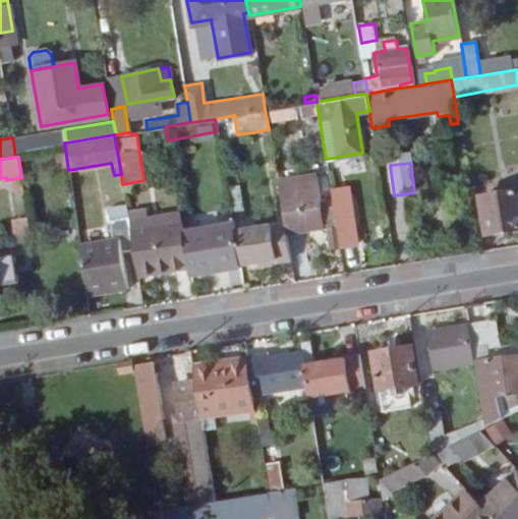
[(294,186),(278,188),(283,222),(285,233),(324,226),(328,248),(340,246),(335,213),(322,215),(321,209),(298,212),(294,186)]
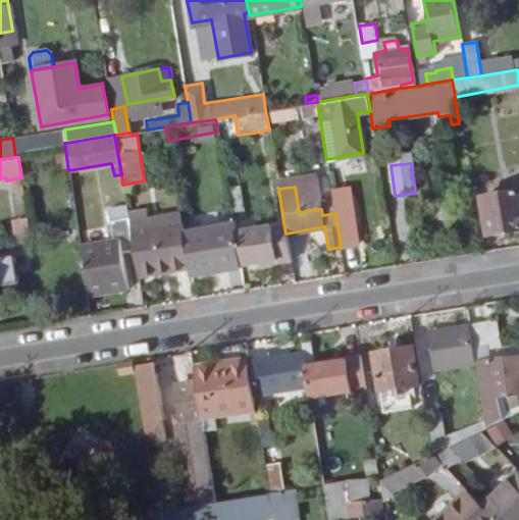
[(518,191),(480,197),(486,234),(518,227),(518,191)]
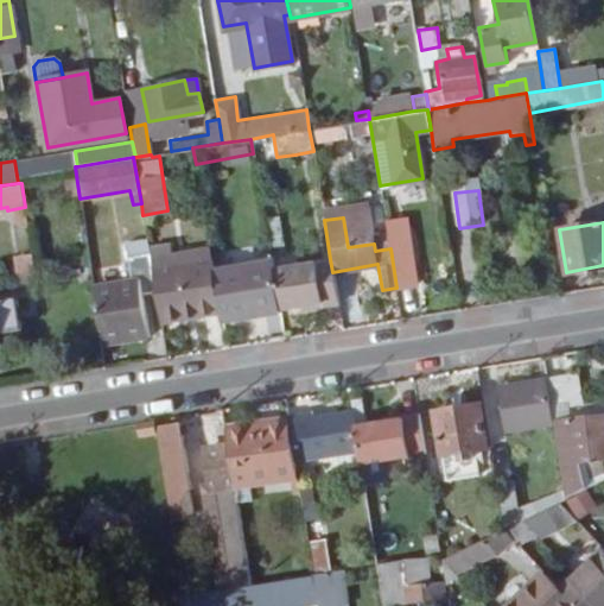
[(407,228),(387,232),(390,248),(396,285),(417,282),(407,228)]
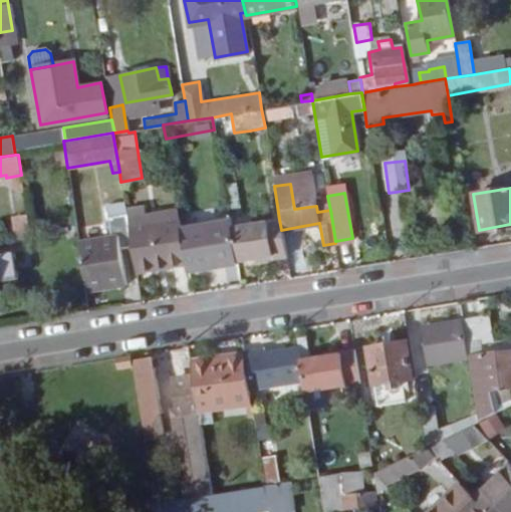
[(12,239),(24,237),(21,214),(8,216),(12,239)]
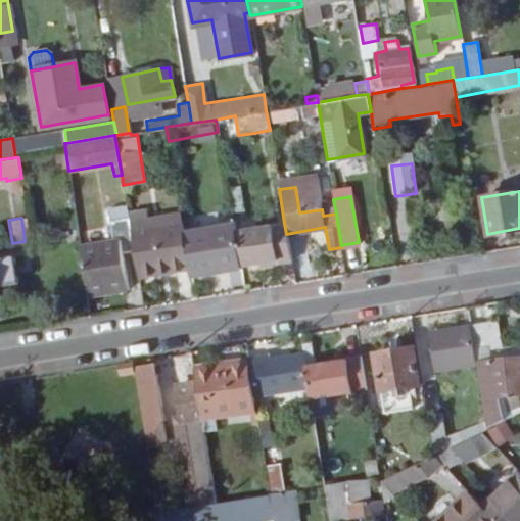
[(112,240),(80,246),(87,295),(124,289),(117,252),(134,249),(129,219),(109,221),(112,240)]
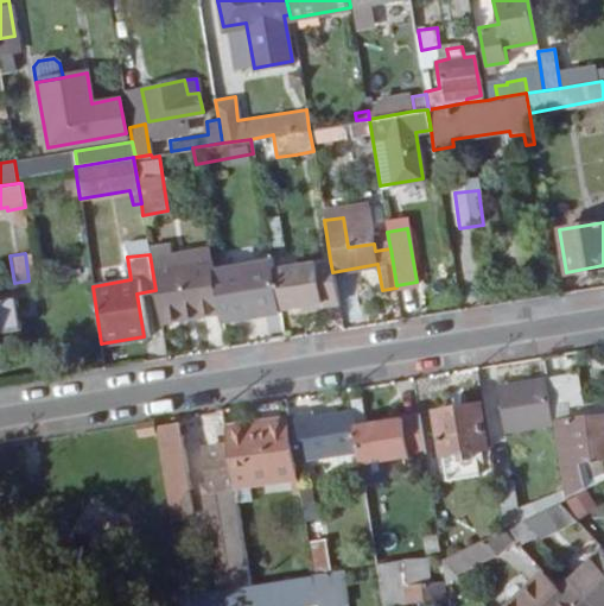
[(211,258),(152,267),(160,322),(220,313),(214,271),(211,258)]
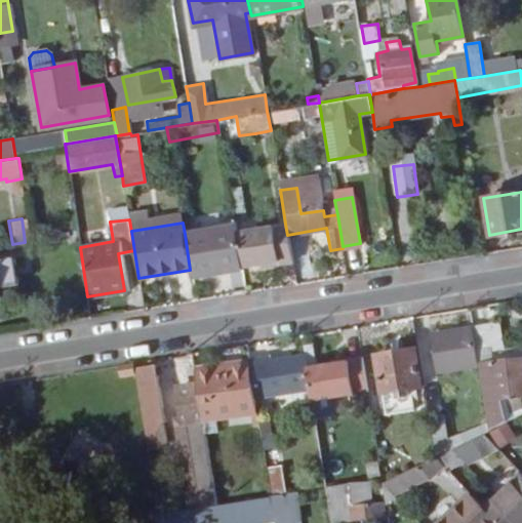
[(285,224),(237,233),(243,267),(277,260),(277,266),(291,263),(287,235),(285,224)]
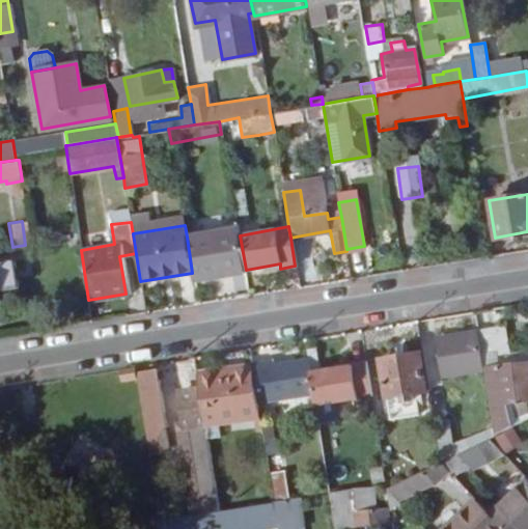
[(238,227),(187,237),(192,273),(193,281),(246,272),(246,270),(240,235),(238,227)]
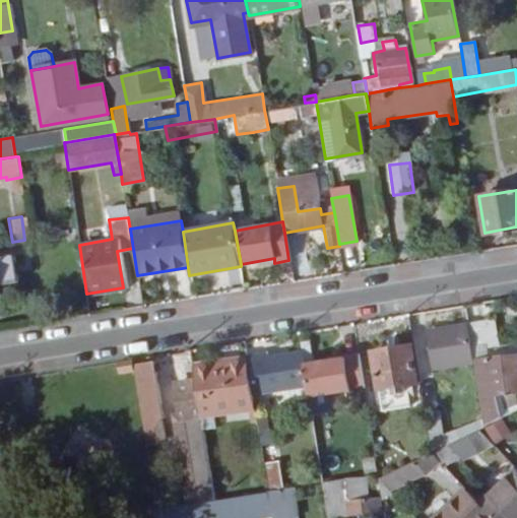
[(14,253),(0,255),(0,283),(19,280),(14,253)]
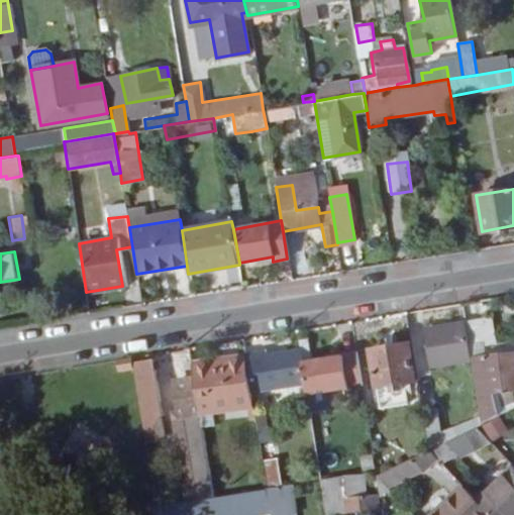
[(464,322),(423,329),(428,367),(470,359),(464,322)]
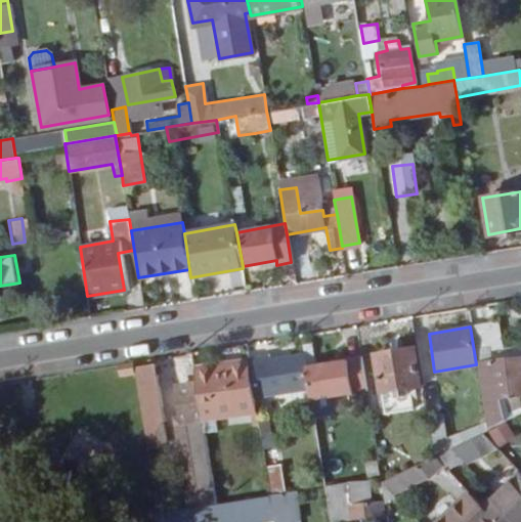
[(416,348),(373,355),(383,412),(413,408),(409,387),(422,386),(416,348)]
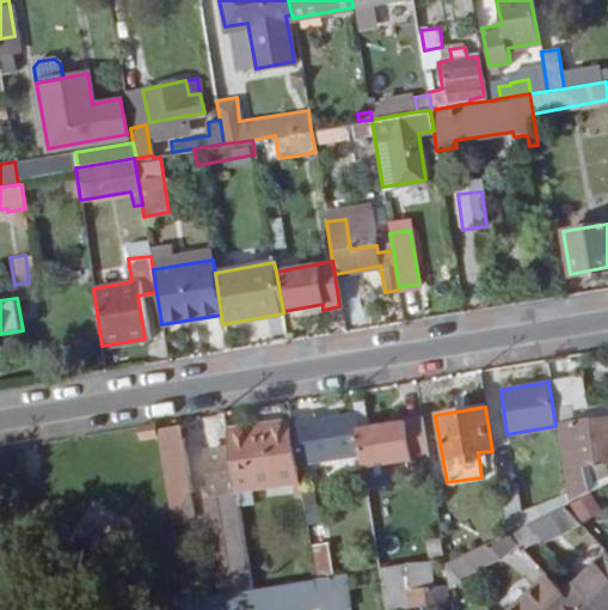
[(385,427),(357,431),(363,468),(421,457),(427,456),(419,415),(385,421),(385,427)]
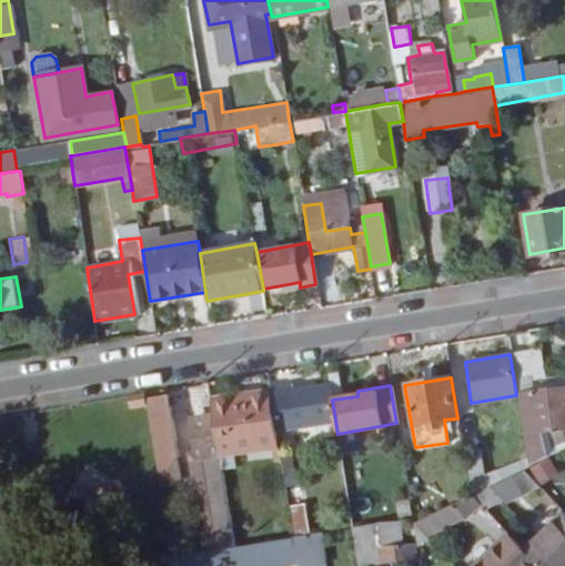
[(338,434),(332,400),(330,386),(281,394),(286,428),(311,424),(313,437),(338,434)]
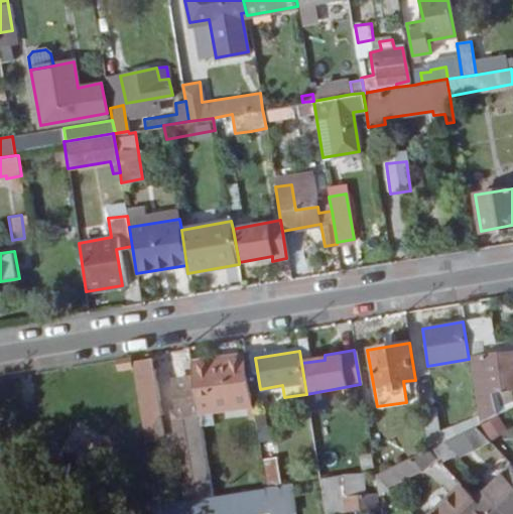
[(492,394),(512,390),(512,355),(470,362),(480,422),(483,420),(495,414),(492,394)]
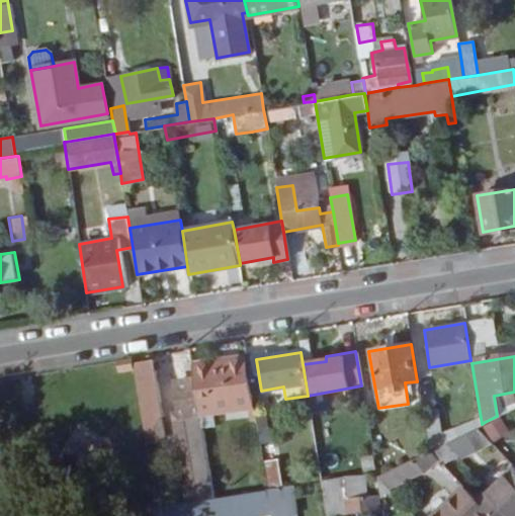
[(192,366),(194,381),(199,415),(211,413),(210,407),(242,402),(235,360),(192,366)]
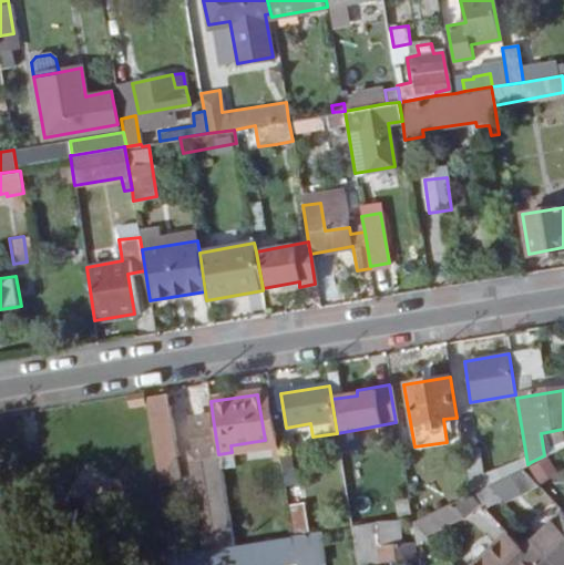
[(167,396),(147,399),(156,459),(177,455),(167,396)]
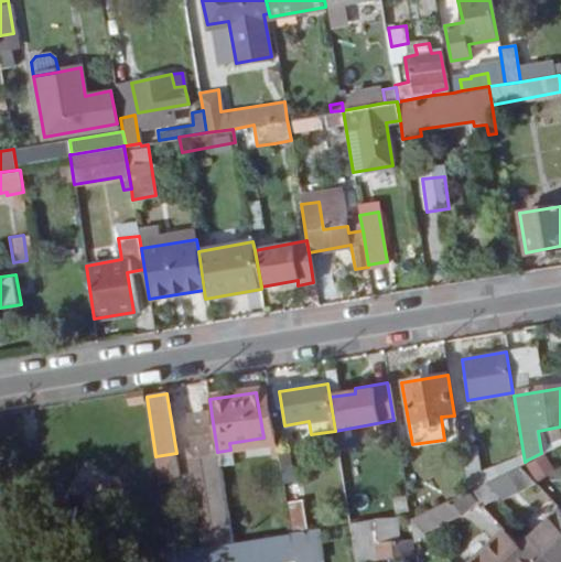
[(217,452),(212,415),(187,420),(207,548),(233,544),(217,452)]
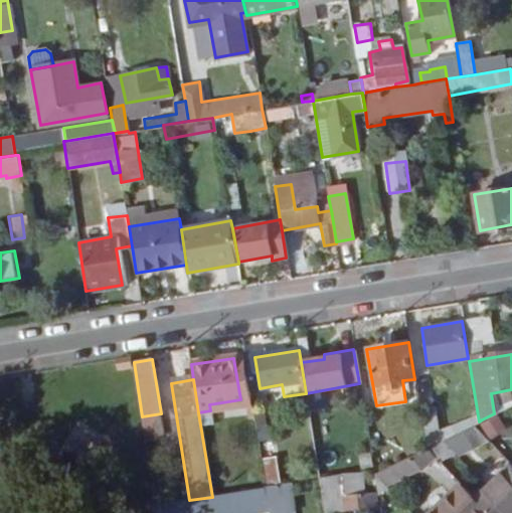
[(308,408),(342,402),(341,397),(356,394),(354,384),(306,393),(308,408)]
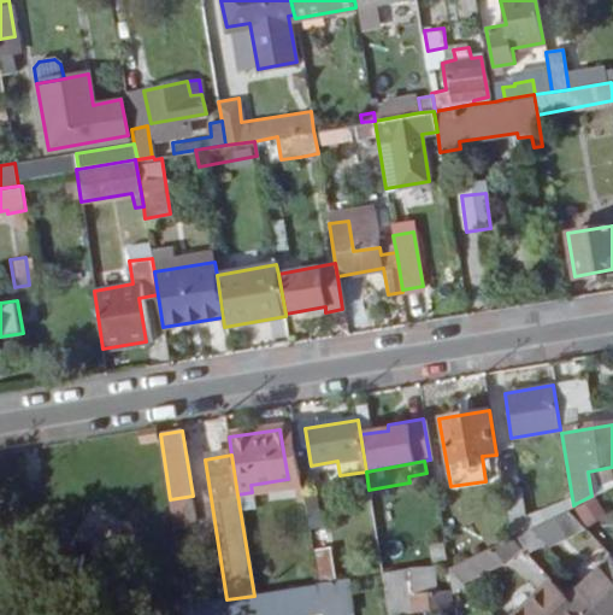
[(511,537),(541,521),(541,515),(525,517),(520,491),(502,493),(511,537)]
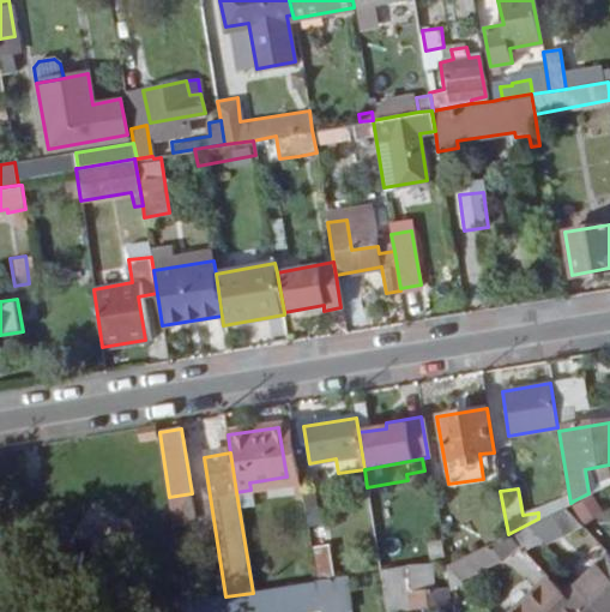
[(192,493),(169,497),(168,497),(169,513),(194,509),(192,493)]
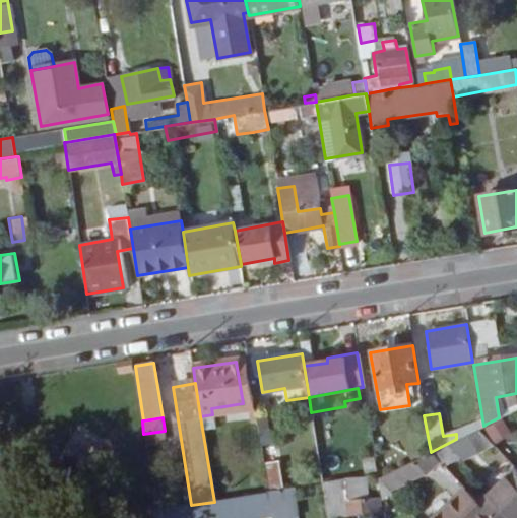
[(483,426),(456,439),(431,452),(443,466),(472,453),(474,455),(495,446),(487,424),(483,426)]
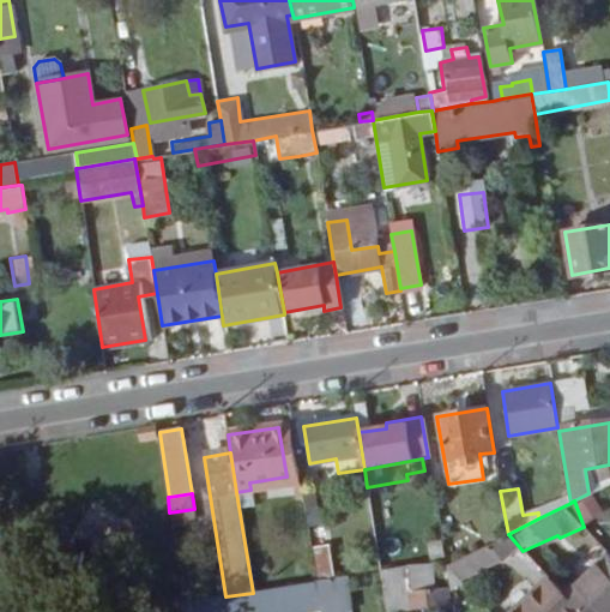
[(312,549),(318,581),(334,579),(328,546),(312,549)]
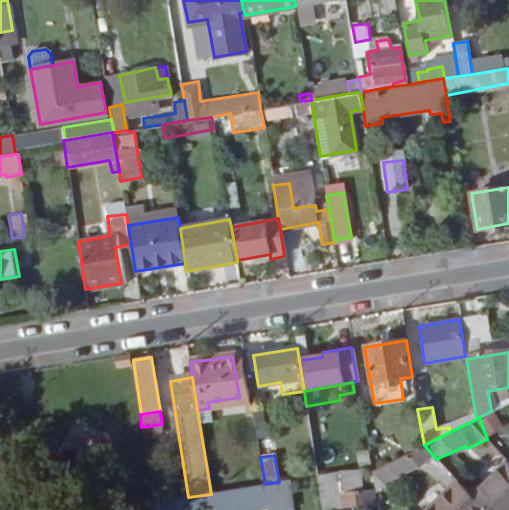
[(508,509),(508,462),(472,496),(485,509),(508,509)]
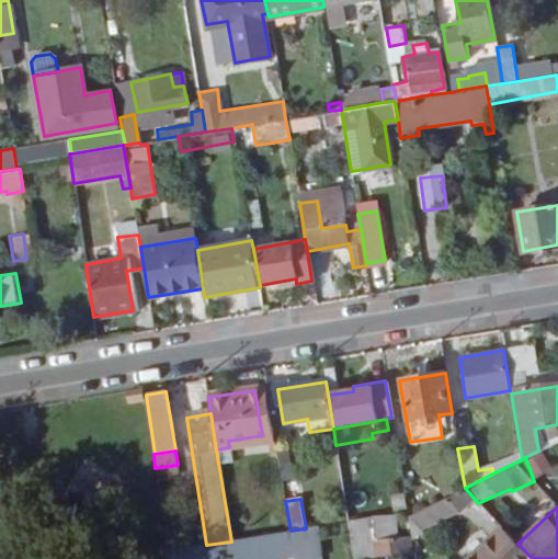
[(412,550),(407,516),(407,511),(348,522),(354,558),(412,550)]
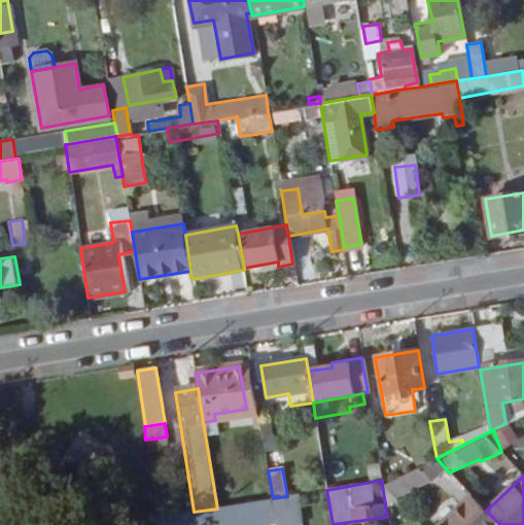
[(287,496),(273,498),(270,499),(274,519),(274,524),(332,524),(333,524),(326,490),(287,496)]
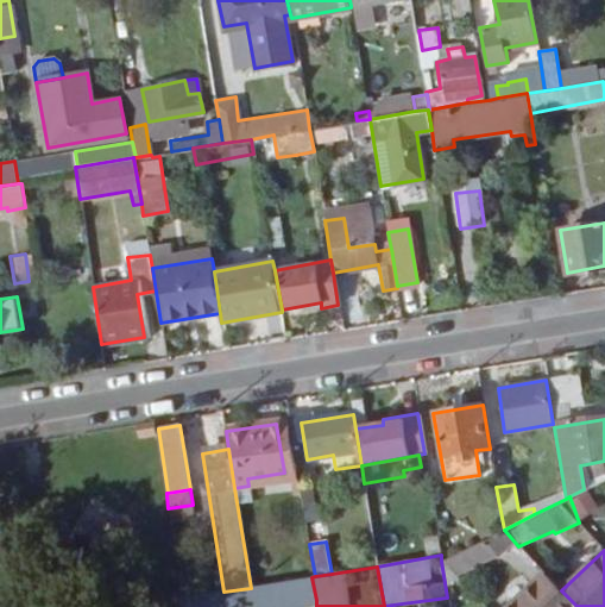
[(577,606),(561,590),(544,573),(508,606),(577,606)]
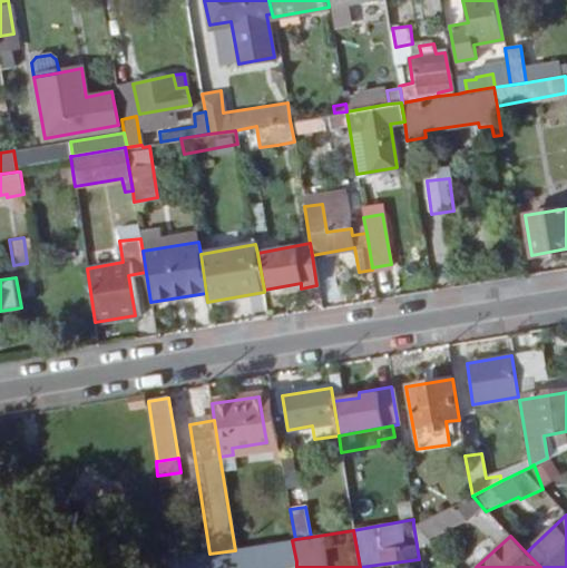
[(261,567),(296,561),(292,540),(235,550),(209,554),(169,560),(169,567),(261,567)]
